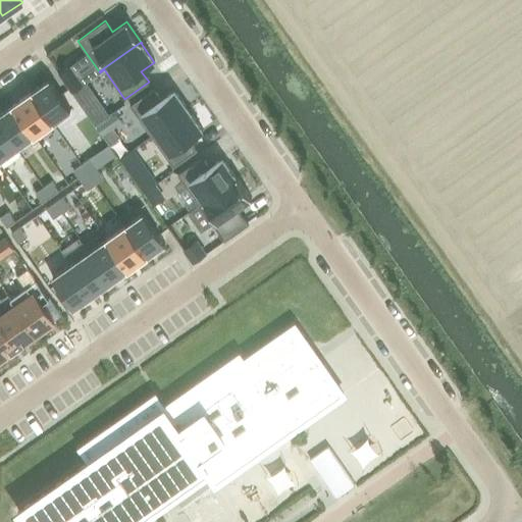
[(70,109),(49,80),(31,93),(52,122),(70,109)]
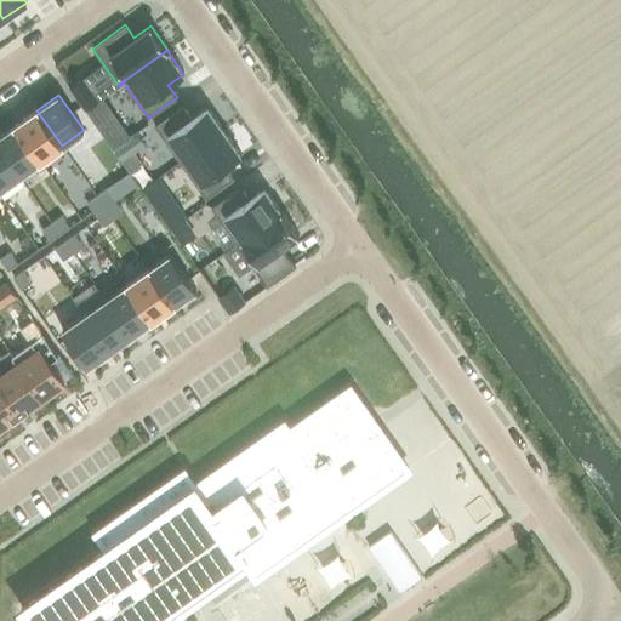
[(154,125),(180,163),(224,131),(208,107),(191,118),(182,106),(154,125)]
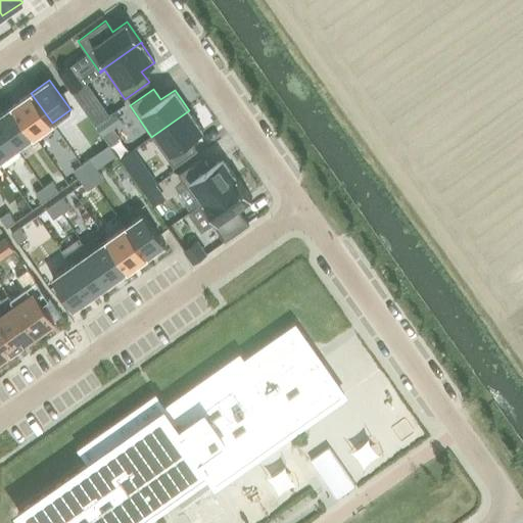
[(34,136),(52,123),(31,93),(31,92),(12,105),(34,136)]
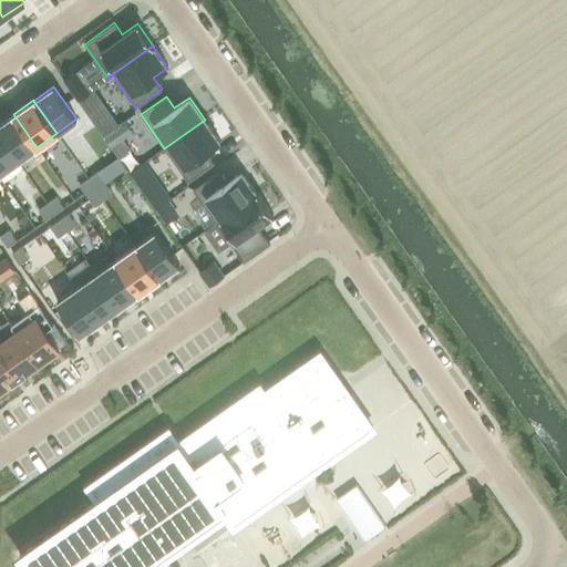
[(37,147),(13,114),(12,115),(0,123),(0,136),(17,161),(35,147),(37,147)]
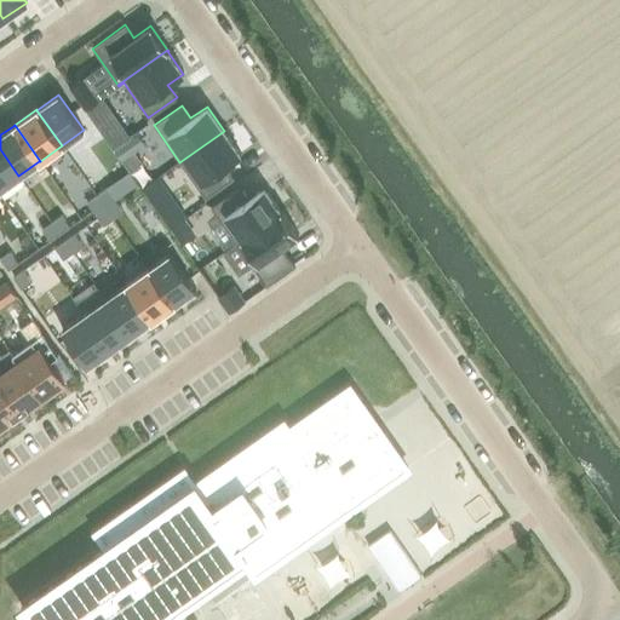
[(179,162),(205,199),(234,178),(224,166),(240,154),(224,131),(179,162)]
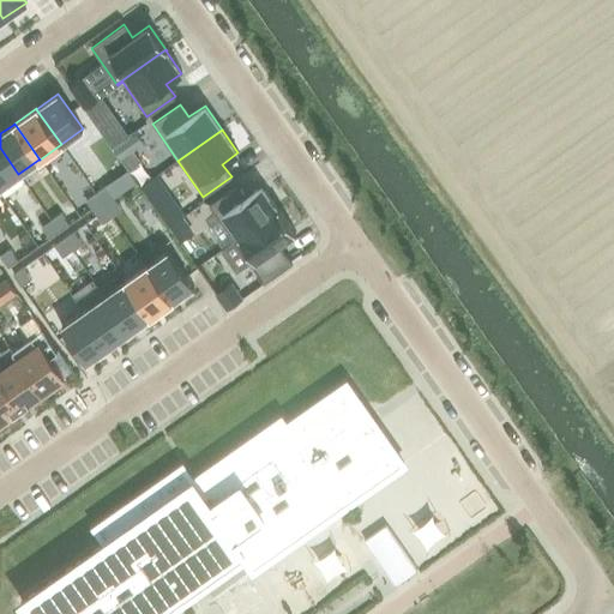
[(136,131),(112,146),(120,158),(143,143),(136,131)]
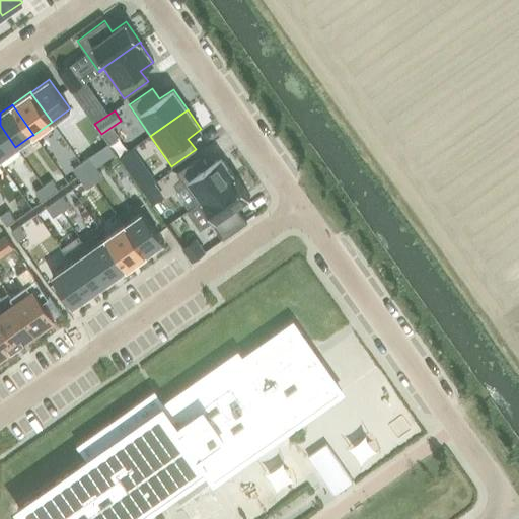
[(0,157),(15,147),(0,125),(0,157)]
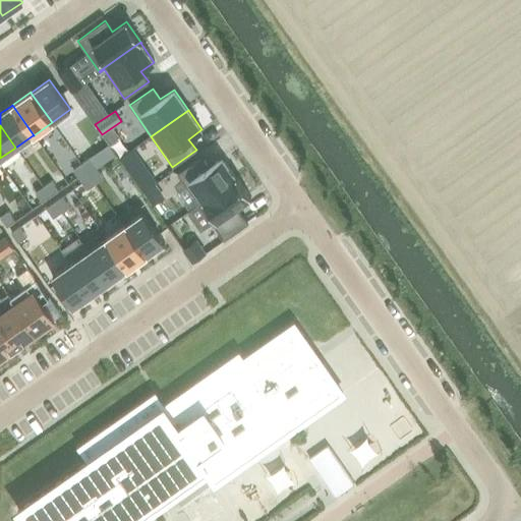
[(198,204),(236,177),(236,176),(235,177),(222,158),(209,167),(200,157),(177,173),(198,204)]
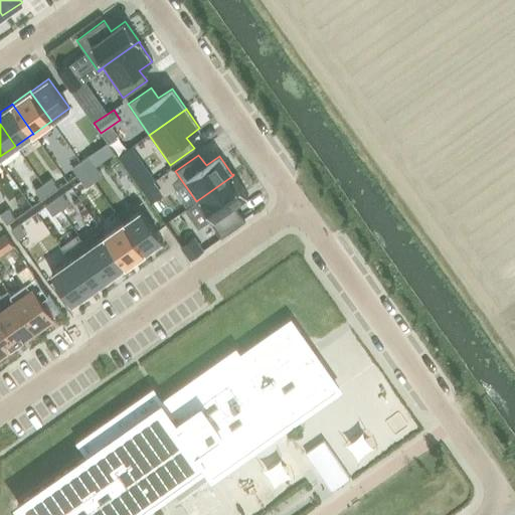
[(79,162),(87,172),(95,166),(88,156),(79,162)]
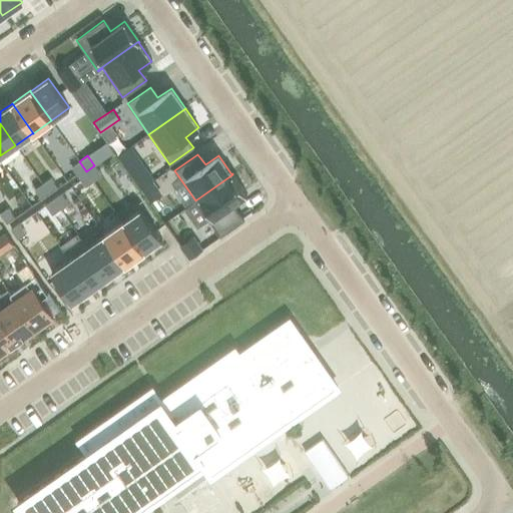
[(78,177),(86,171),(79,161),(71,167),(78,177)]
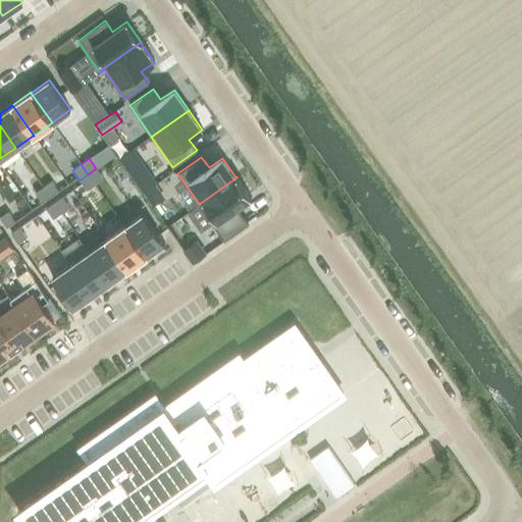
[(96,168),(88,174),(95,185),(103,178),(96,168)]
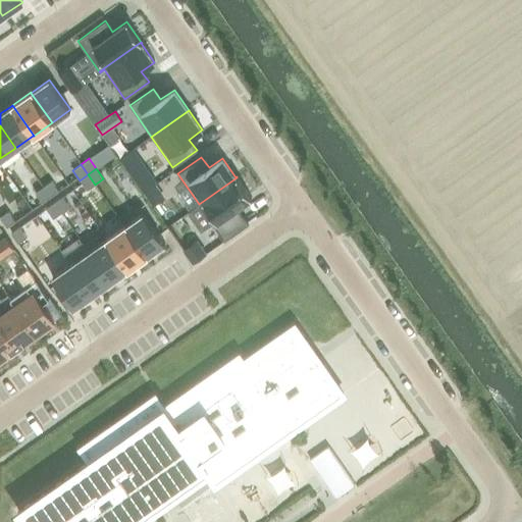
[(147,169),(133,178),(143,193),(157,183),(147,169)]
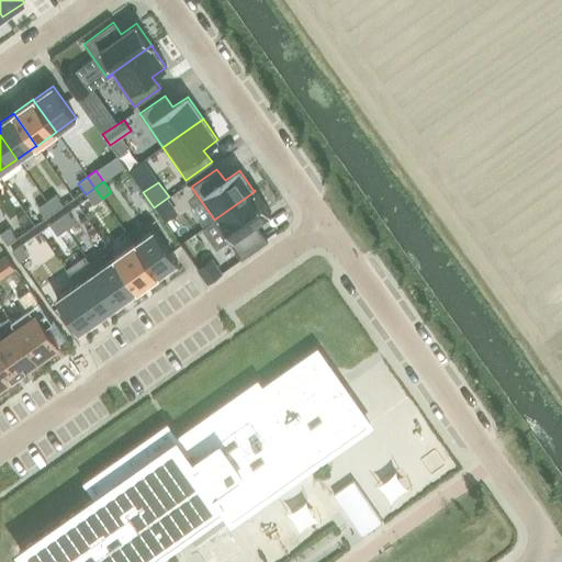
[(93,205),(102,199),(94,188),(86,194),(93,205)]
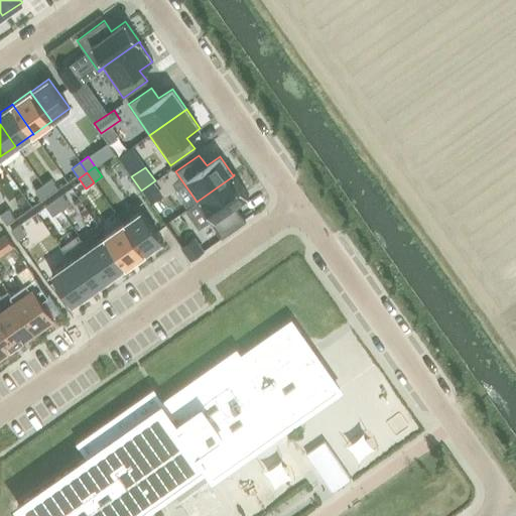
[(222,238),(245,221),(234,206),(248,196),(234,175),(197,202),(222,238)]
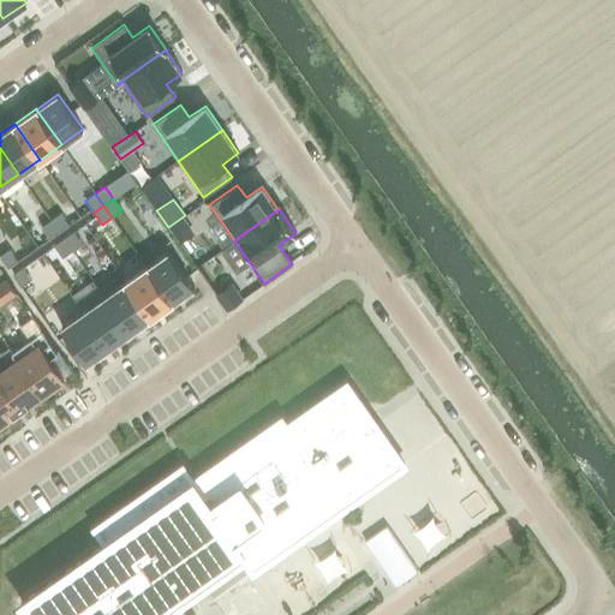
[(60,213),(51,220),(59,232),(69,225),(60,213)]
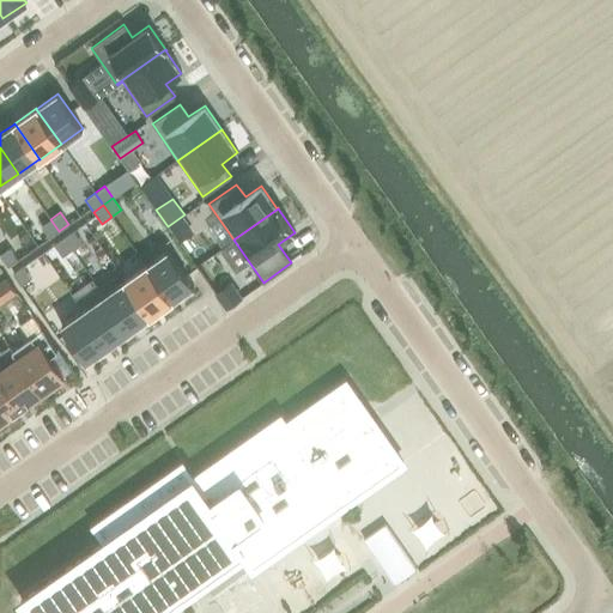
[(184,214),(168,226),(180,242),(195,231),(184,214)]
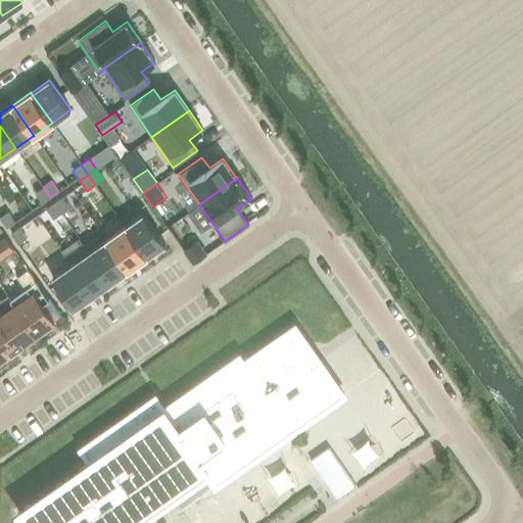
[(42,203),(50,197),(43,187),(35,193),(42,203)]
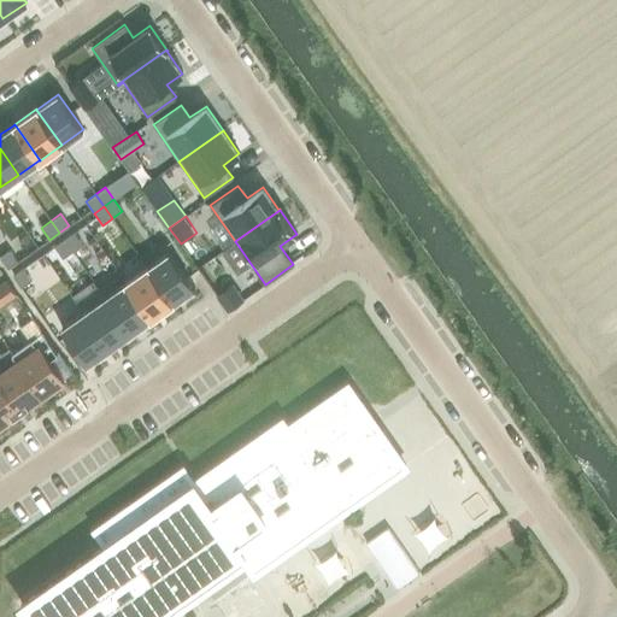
[(74,233),(64,240),(72,251),(82,244),(74,233)]
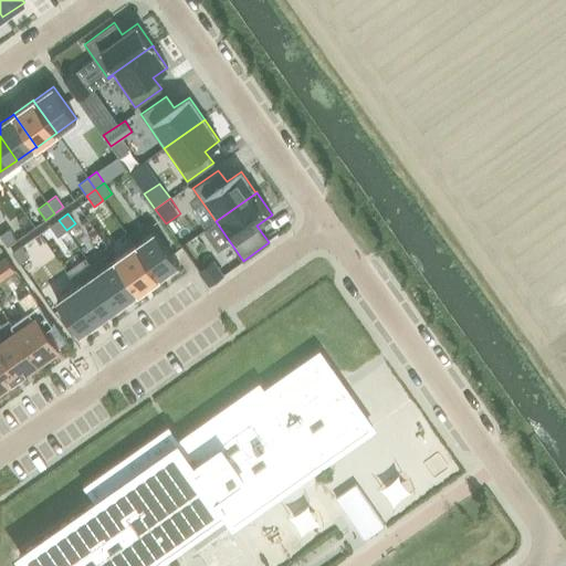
[(58,237),(66,230),(59,220),(50,227),(58,237)]
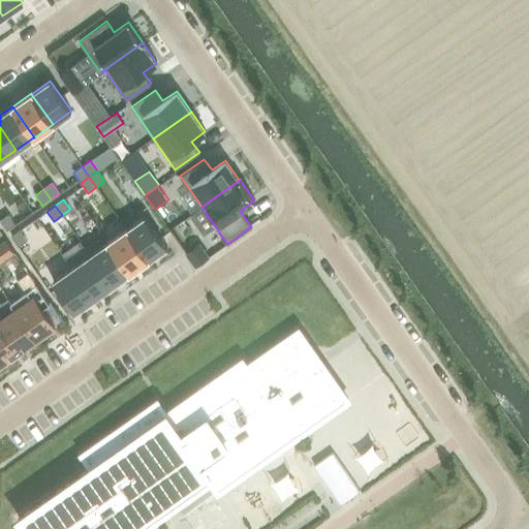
[(16,224),(8,214),(0,219),(0,221),(6,230),(16,224)]
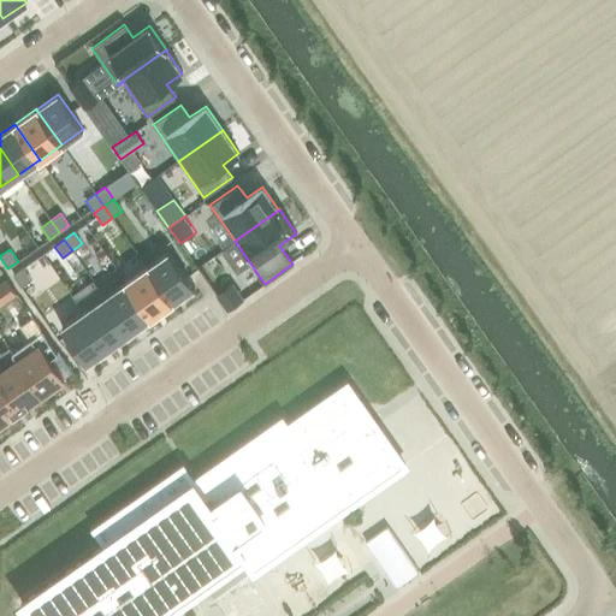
[(194,286),(169,252),(148,266),(147,266),(172,302),(194,286)]
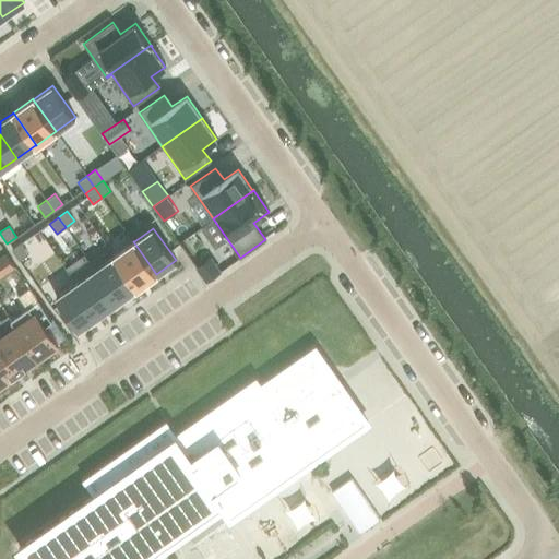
[(137,288),(156,275),(156,274),(133,241),(114,256),(137,288)]
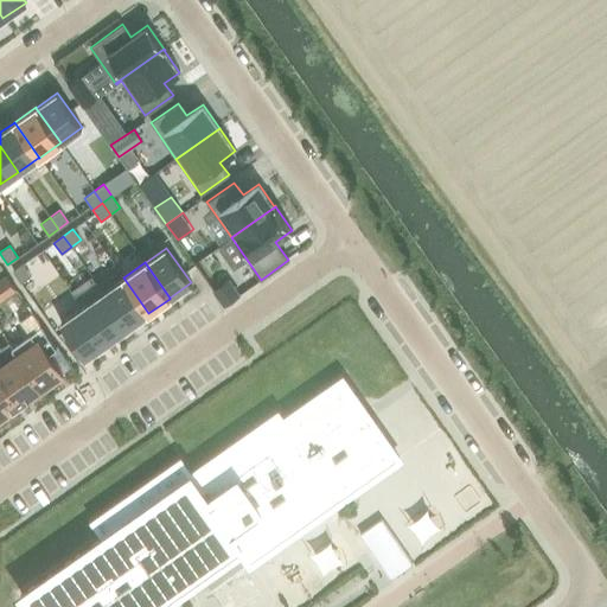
[(31,276),(23,264),(12,272),(20,282),(31,276)]
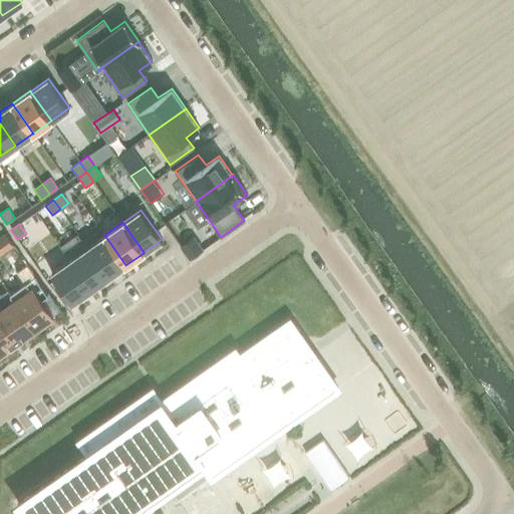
[(5,233),(0,236),(0,251),(12,243),(5,233)]
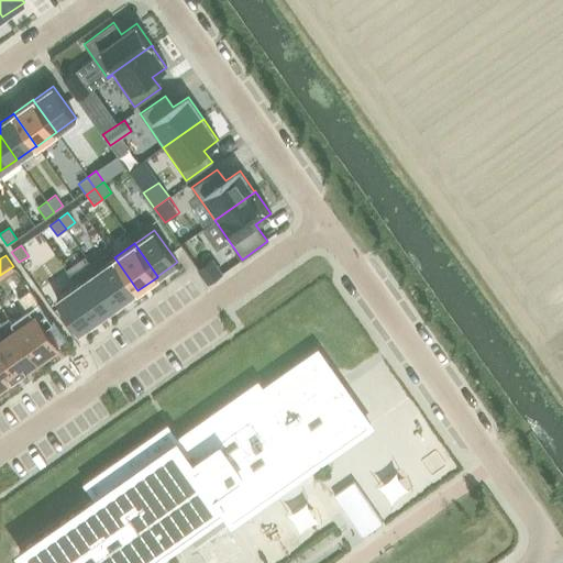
[(118,304),(138,290),(114,257),(113,257),(114,258),(96,272),(118,304)]
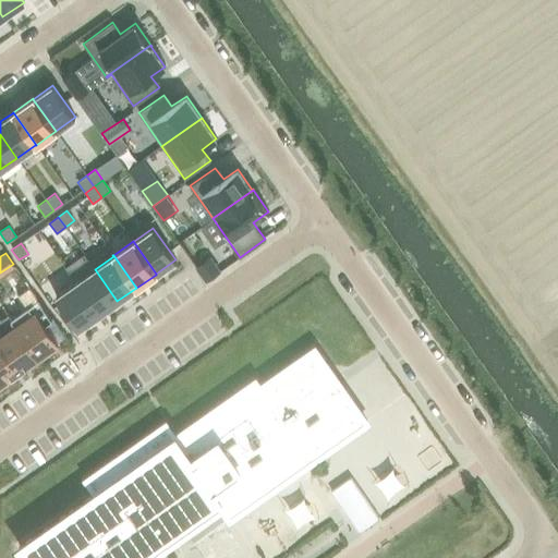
[(210,256),(195,267),(206,281),(221,270),(210,256)]
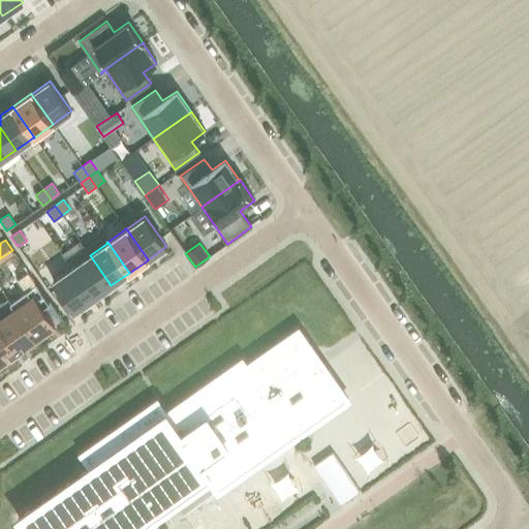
[(93,299),(111,285),(90,255),(71,268),(93,299)]
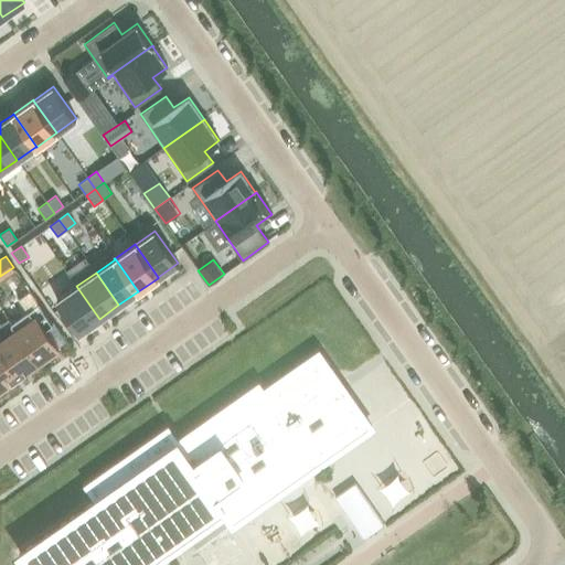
[(55,300),(78,333),(99,319),(76,286),(55,300)]
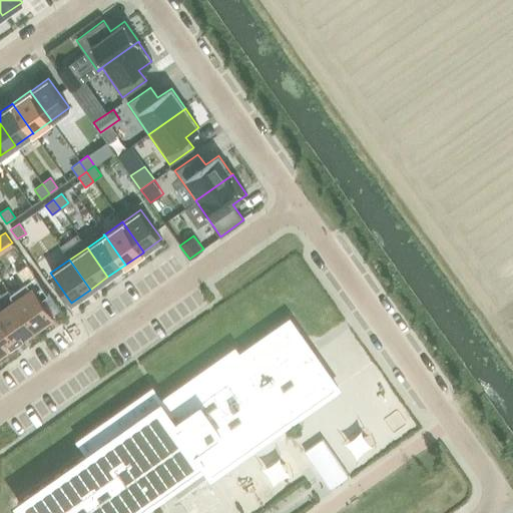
[(35,328),(53,316),(50,311),(57,307),(47,293),(35,275),(10,293),(35,328)]
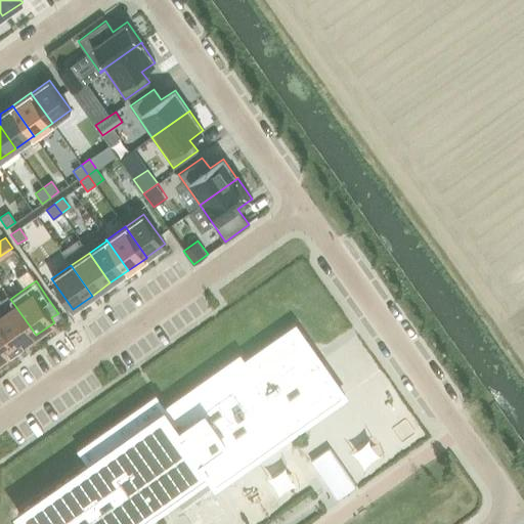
[(7,295),(0,300),(0,322),(17,348),(25,343),(36,335),(10,299),(7,295)]
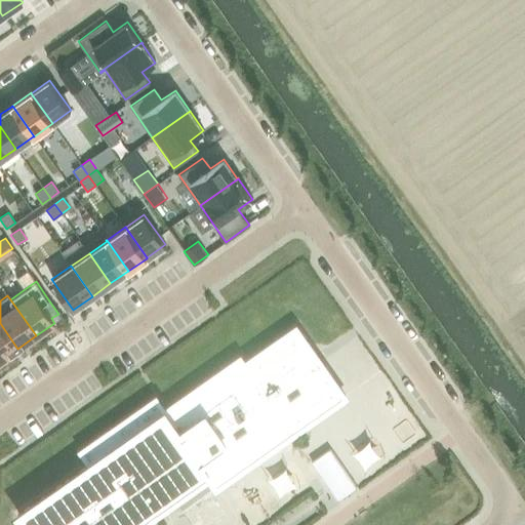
[(17,349),(0,323),(0,360),(11,353),(11,354),(17,349)]
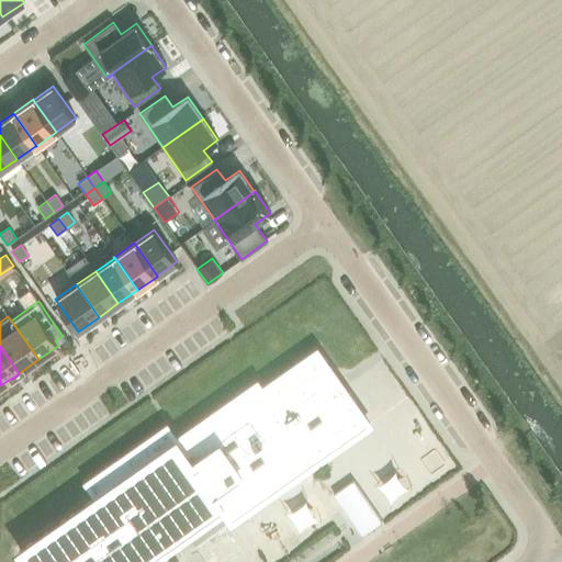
[(316,350),(261,389),(257,382),(176,439),(167,426),(87,482),(97,495),(19,550),(26,561),(146,561),(222,508),(231,523),(369,425),(316,350)]
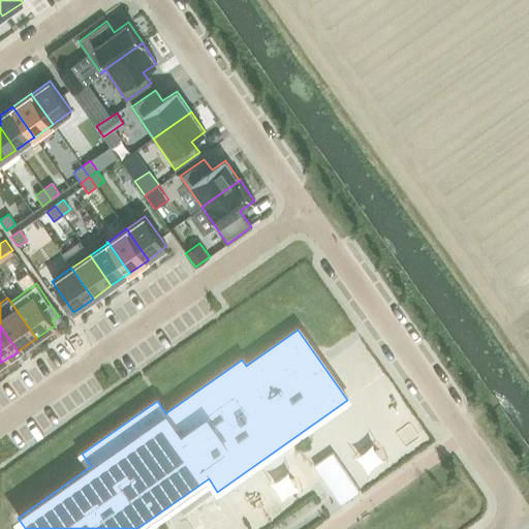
[(333,453),(313,466),(340,504),(359,491),(333,453)]
